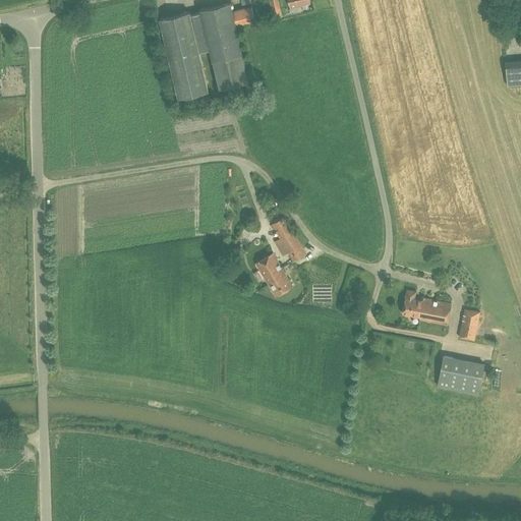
[(269,0),(274,16),(282,14),(278,0),(269,0)]
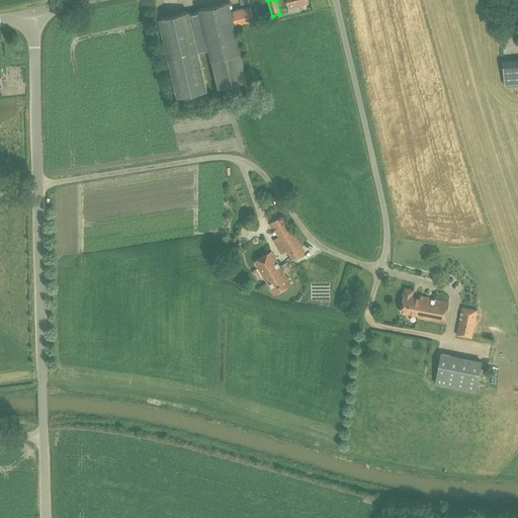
[(288,7),(289,13),(301,10),(299,4),(309,2),(308,0),(286,0),(288,7)]
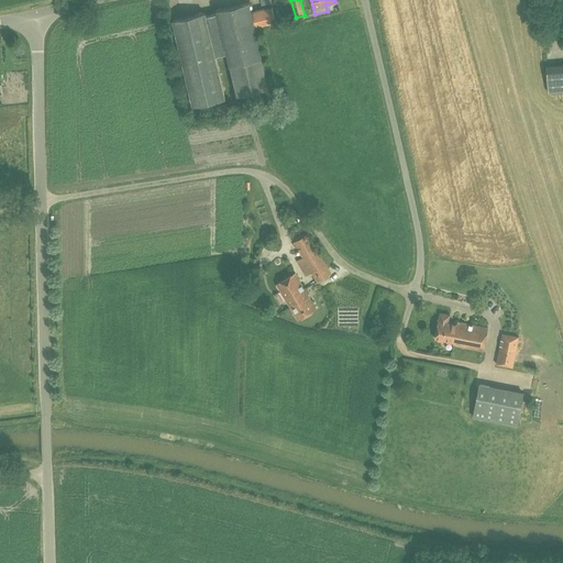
[(173,20),(192,105),(224,98),(214,56),(227,53),(236,95),(269,87),(255,28),(276,22),(273,7),(252,12),(250,2),(217,10),(217,13),(206,15),(205,13),(173,20)]
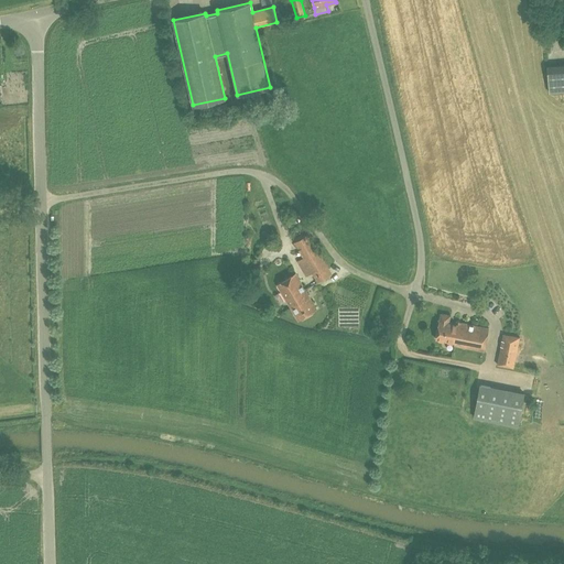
[(563,64),(548,66),(550,94),(563,91),(563,64)]
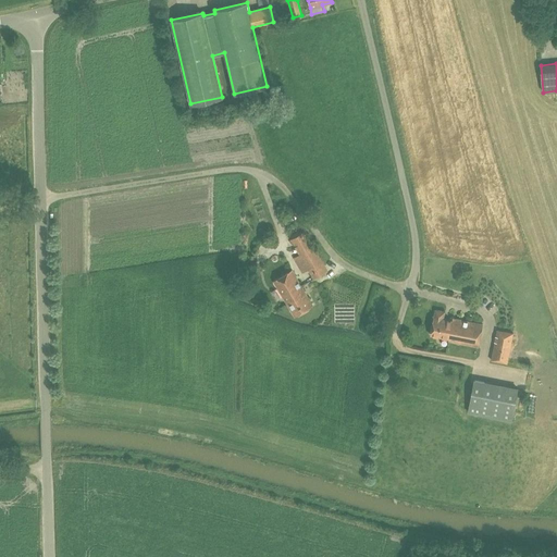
[(289,239),(313,280),(327,270),(305,231),(289,239)]
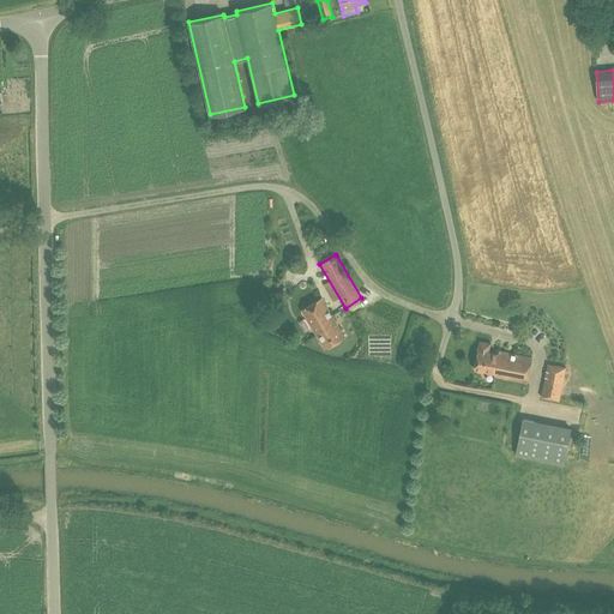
[(301,309),(325,348),(344,336),(321,298),(301,309)]
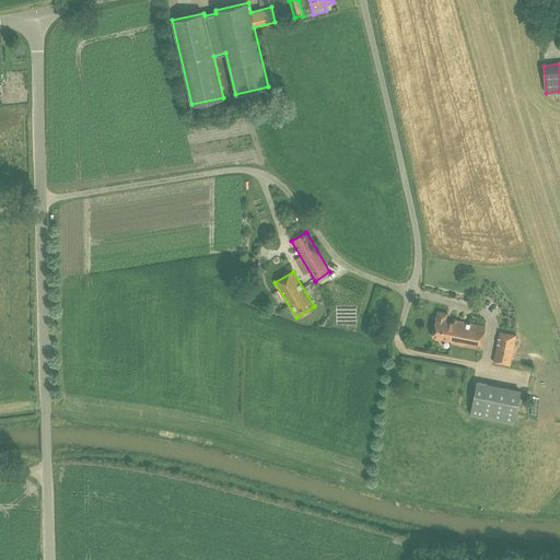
[(451,342),(480,348),(485,325),(455,319),(455,321),(446,319),(447,313),(438,312),(436,317),(432,337),(452,340),(451,342)]
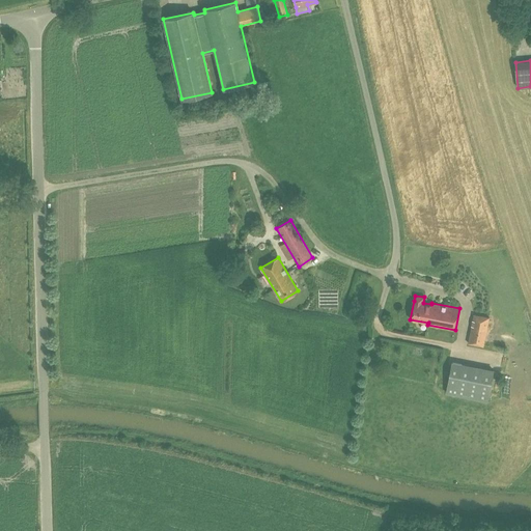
[(468,343),(483,346),(490,317),(474,314),(468,343)]
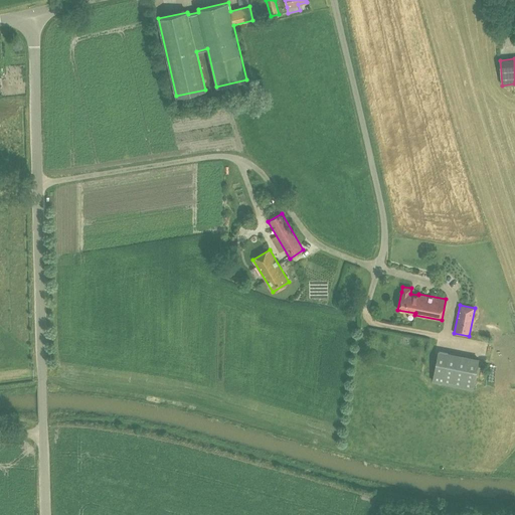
[(432,381),(473,389),(479,358),(439,350),(432,381)]
